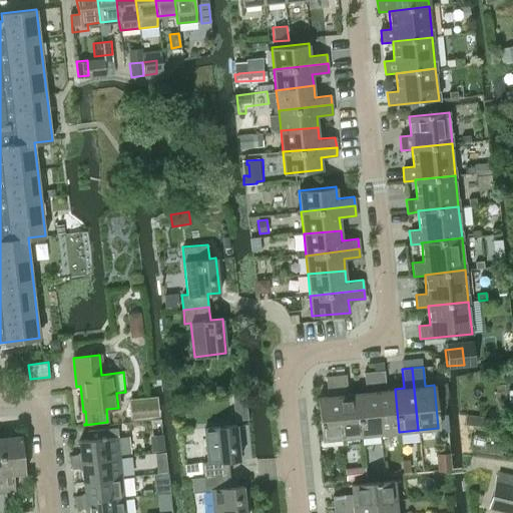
[(374,372),(380,434),(399,432),(395,389),(386,390),(384,371),(374,372)]
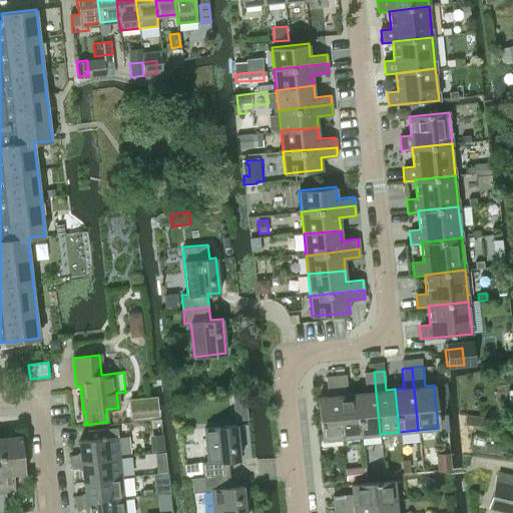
[(357,393),(362,436),(380,434),(374,372),(364,373),(366,392),(357,393)]
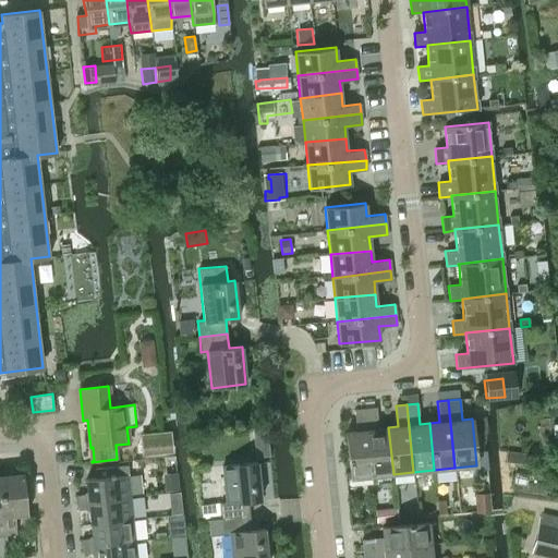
[(365,409),(372,476),(393,474),(388,427),(378,428),(376,408),(365,409)]
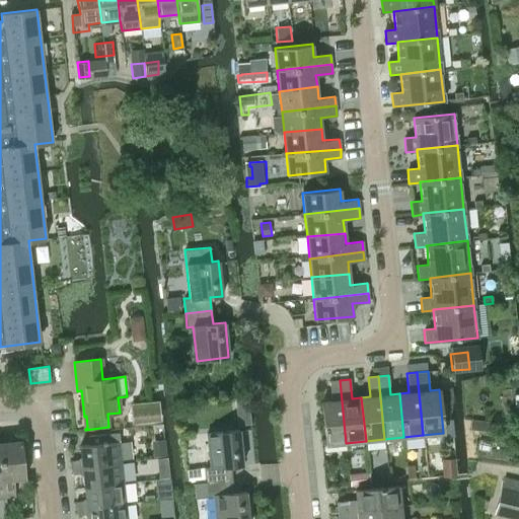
[(325,445),(346,443),(340,380),(329,381),(331,400),(321,401),(325,445)]
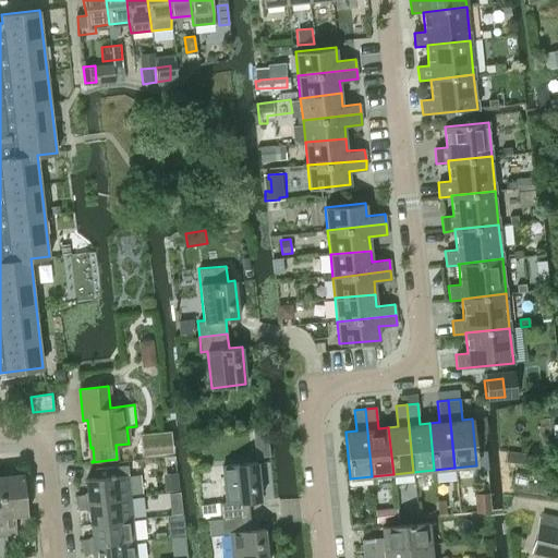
[(196,419),(196,428),(210,427),(209,417),(196,419)]
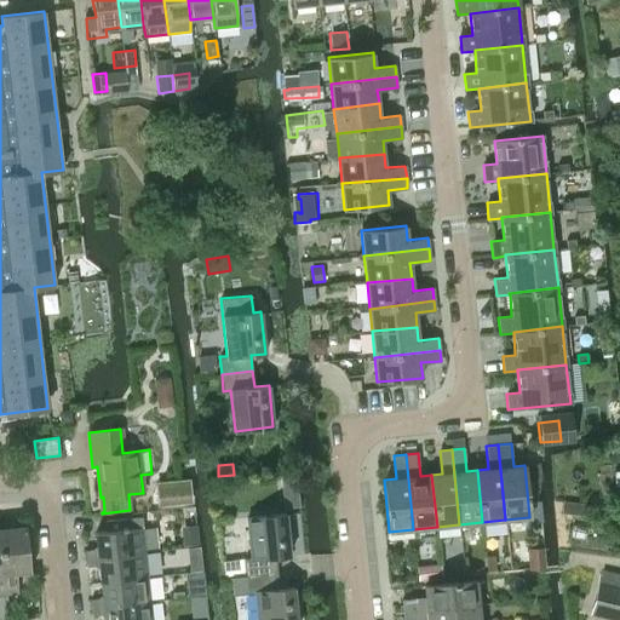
[(245,558),(246,575),(277,573),(276,557),(290,555),(286,514),(247,517),(252,558),(245,558)]
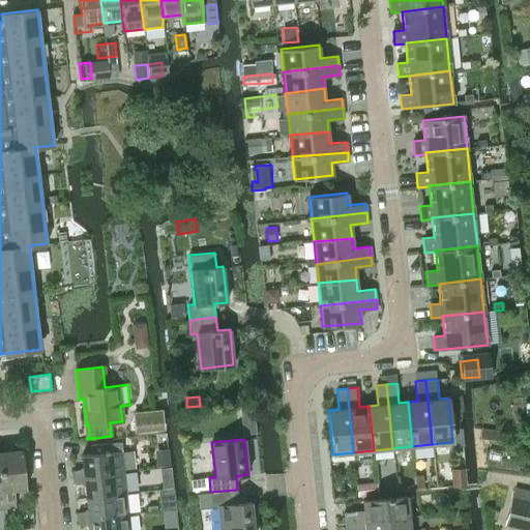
[(79,470),(72,470),(74,477),(123,472),(120,441),(89,445),(90,453),(82,454),(83,471),(81,472),(79,470)]
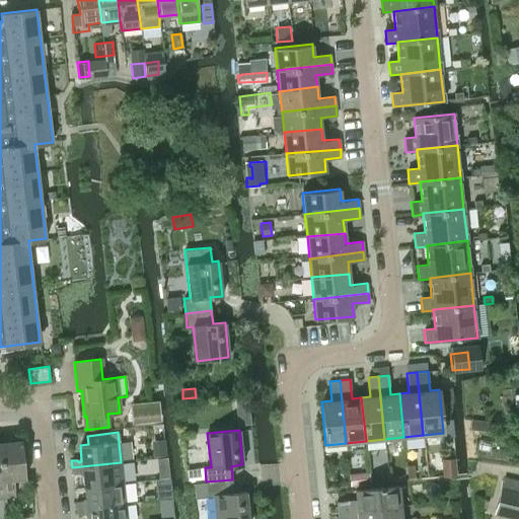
[(0,438),(0,449),(5,497),(15,496),(13,478),(25,477),(21,440),(10,441),(10,437),(0,438)]
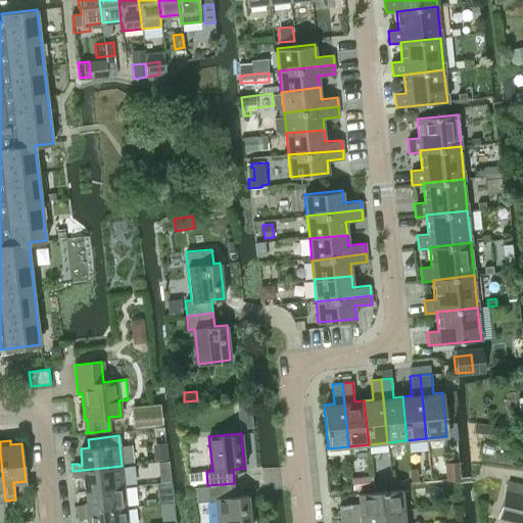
[(165,445),(154,447),(156,461),(168,459),(165,445)]
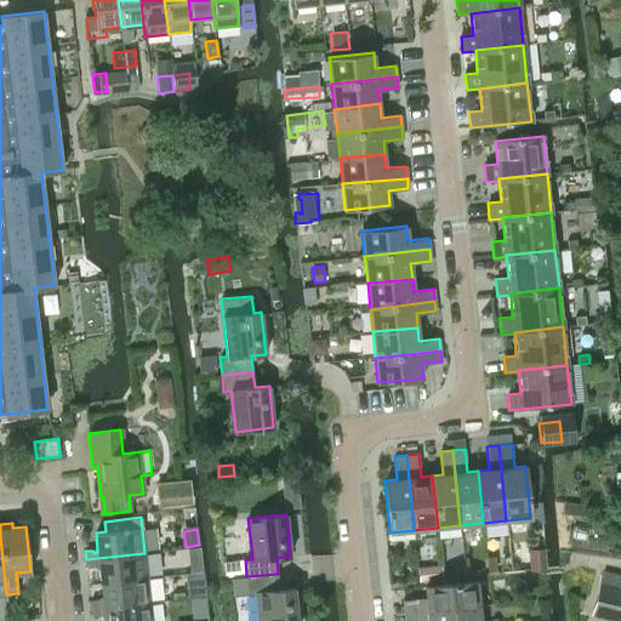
[(528,550),(530,571),(547,569),(545,547),(528,550)]
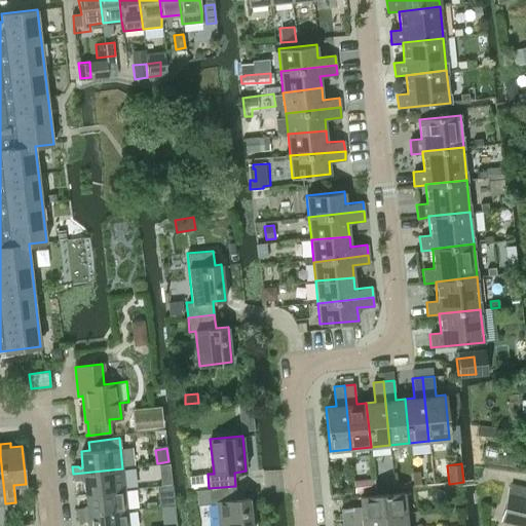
[(83,477),(85,493),(124,489),(122,468),(73,474),(74,480),(79,480),(81,477),(83,477)]
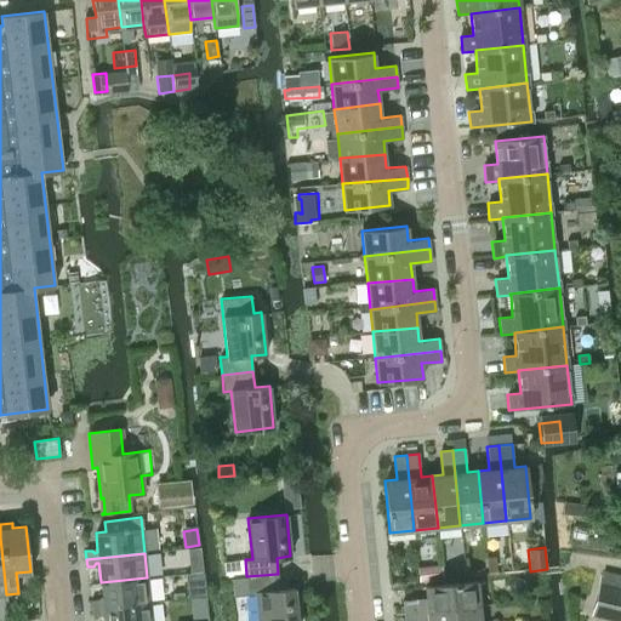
[(279,590),(278,574),(246,576),(246,577),(232,579),(234,596),(256,593),(257,620),(297,620),(294,588),(279,590)]
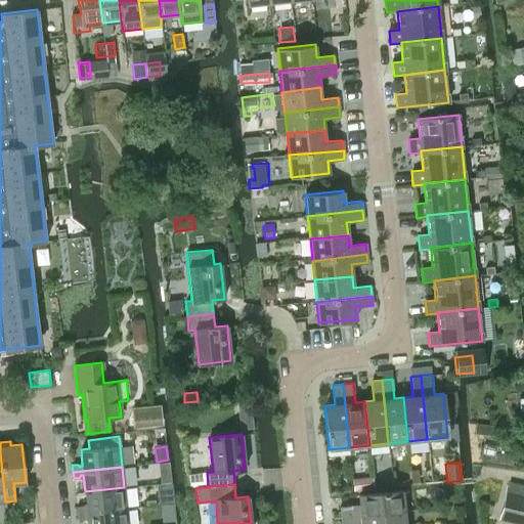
[(82,506),(77,507),(77,513),(126,508),(124,487),(85,491),(87,508),(85,508),(82,506)]
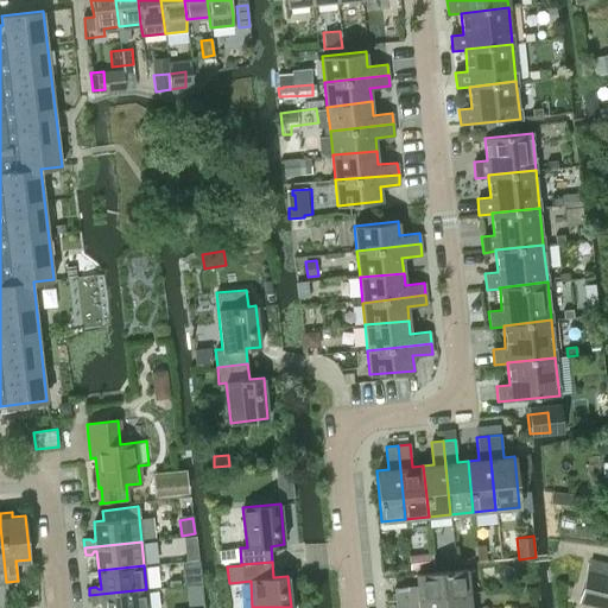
[(394,588),(396,600),(468,591),(466,569),(416,574),(417,586),(394,588)]
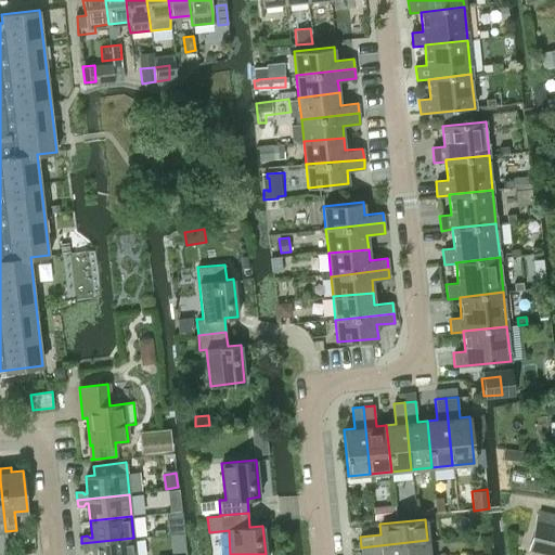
[(554,554),(554,527),(537,523),(529,549),(554,554)]
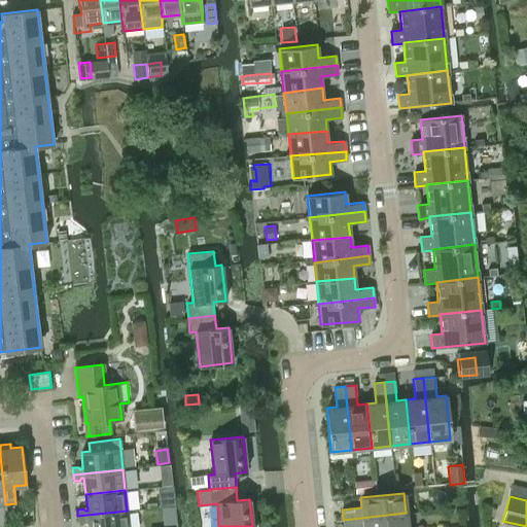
[(129,526),(127,511),(77,516),(78,523),(84,522),(86,520),(89,520),(89,526),(129,526)]
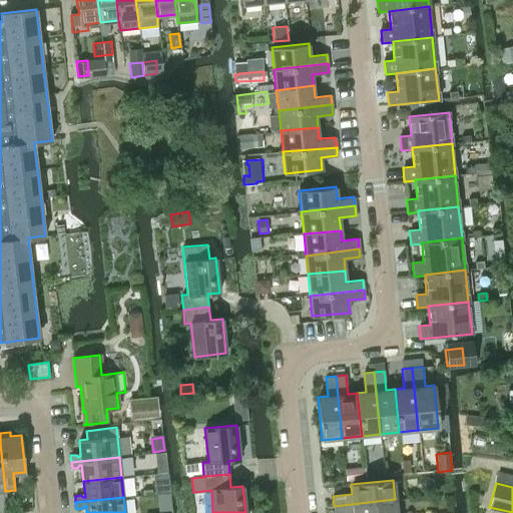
[(396,512),(395,499),(334,506),(334,512),(396,512)]
